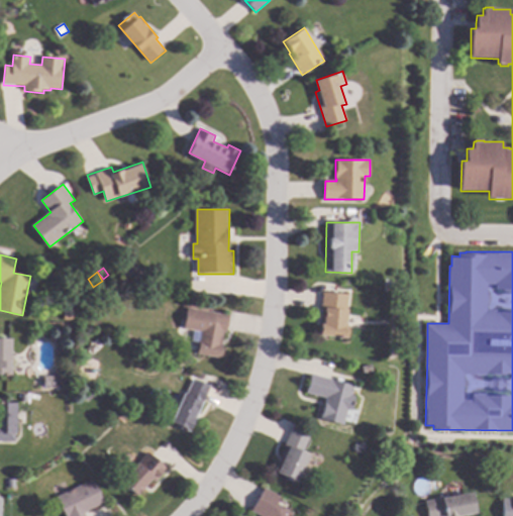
[(396,291),(386,292),(385,285),(395,284),(396,291)]
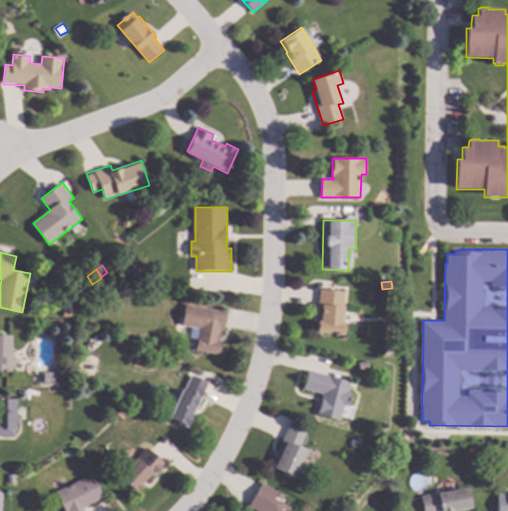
[(347,292),(344,321),(347,322),(345,335),(316,332),(320,289),(347,292)]
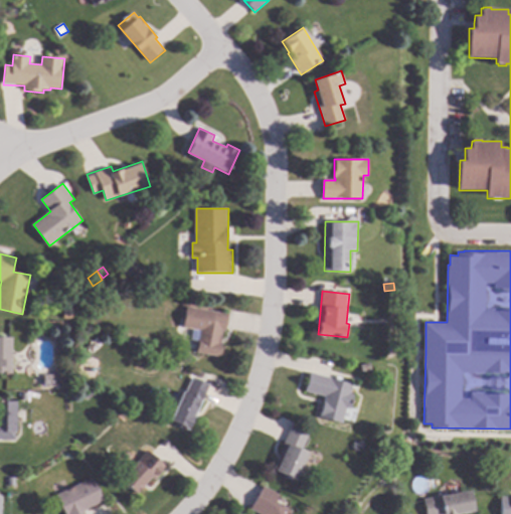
[(229,314),(226,332),(224,331),(222,343),(225,344),(222,357),(197,352),(201,331),(184,328),(188,306),(229,314)]
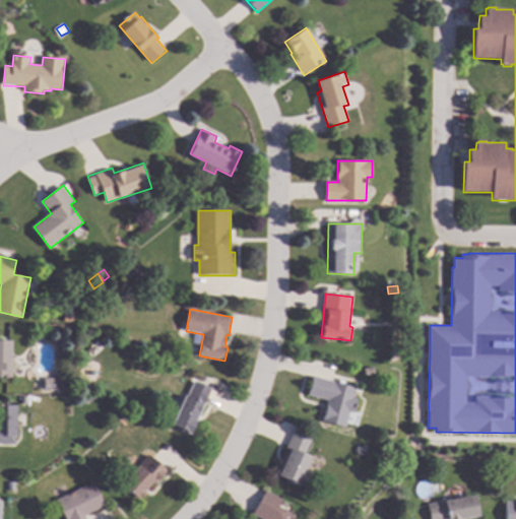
[(13,364),(14,364),(14,377),(0,377),(0,341),(13,341),(13,364)]
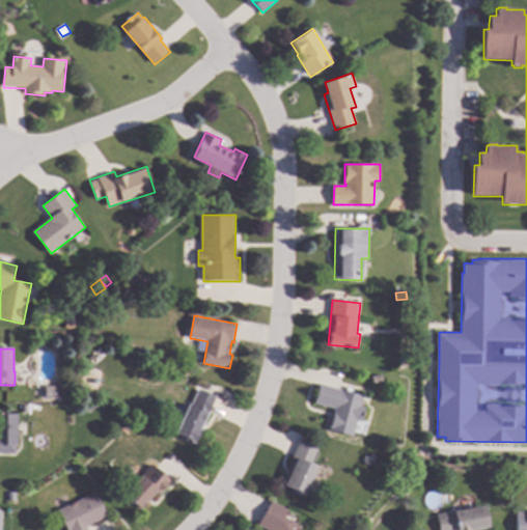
[(383,381),(373,383),(371,377),(382,374),(383,381)]
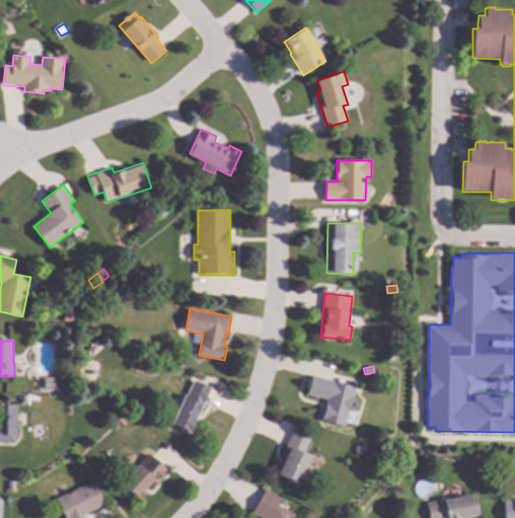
[(356,387),(353,397),(357,398),(353,413),(349,412),(345,427),(321,420),(327,398),(308,393),(313,375),(356,387)]
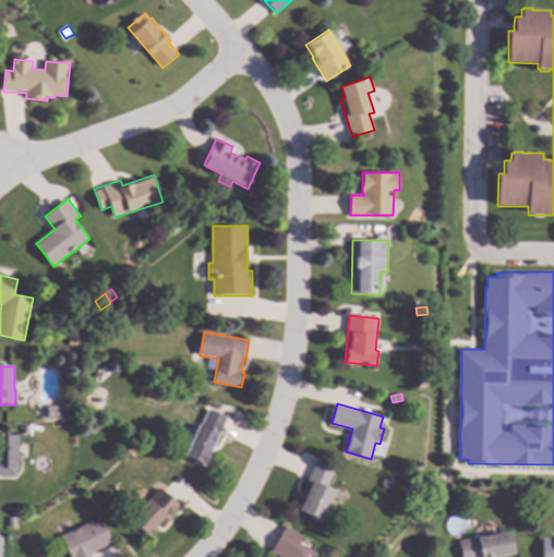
[(63,406),(63,419),(47,419),(48,404),(63,406)]
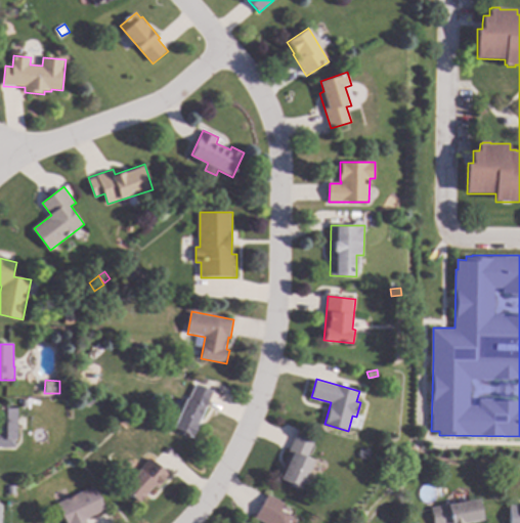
[(215,391),(195,439),(173,430),(187,397),(190,399),(198,383),(215,391)]
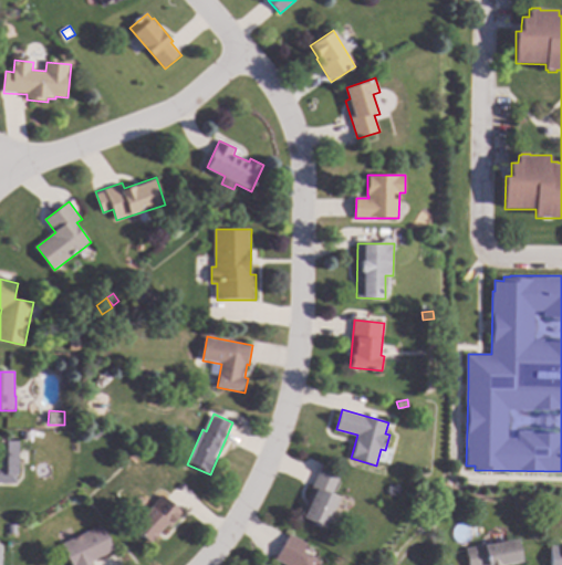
[(21,475),(18,475),(18,483),(0,483),(0,441),(20,441),(21,475)]
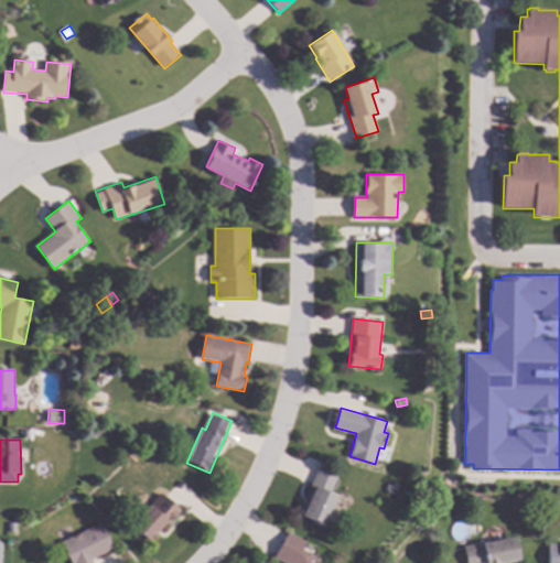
[(338,477),(332,493),(340,496),(325,527),(302,516),(315,487),(312,486),(320,468),(338,477)]
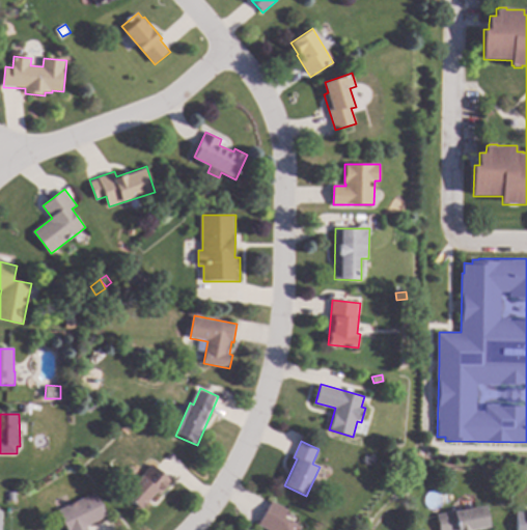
[(377,464),(365,465),(364,456),(375,454),(377,464)]
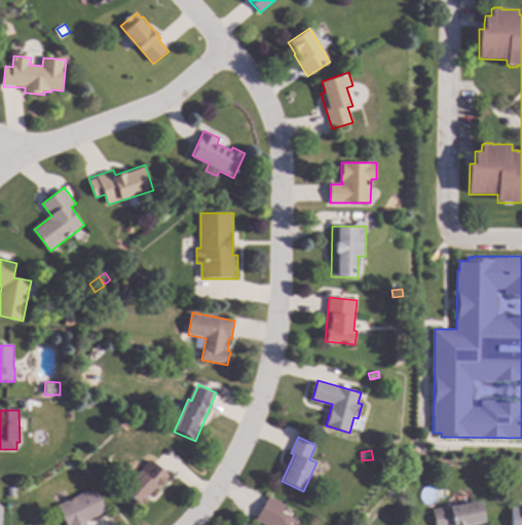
[(154,470),(158,465),(173,477),(160,491),(155,488),(148,497),(149,497),(142,505),(124,491),(147,464),(154,470)]
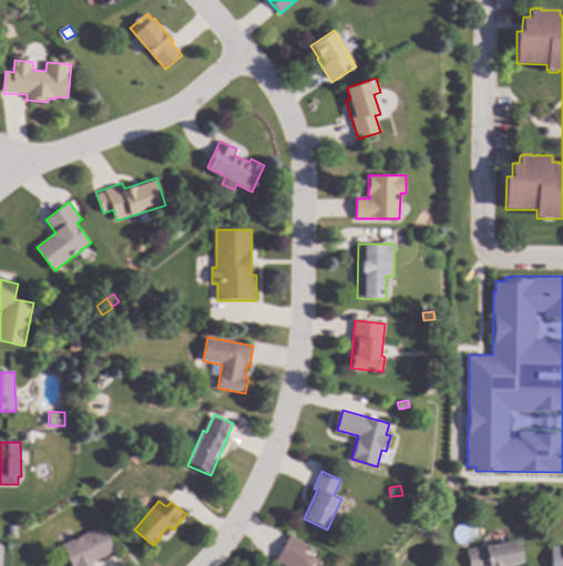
[(440,525),(432,532),(427,525),(434,518),(440,525)]
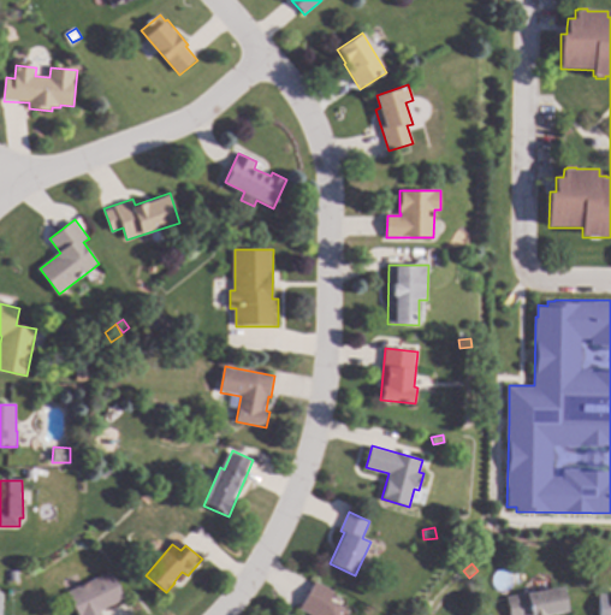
[(126,599),(102,611),(104,614),(79,614),(70,592),(113,572),(126,599)]
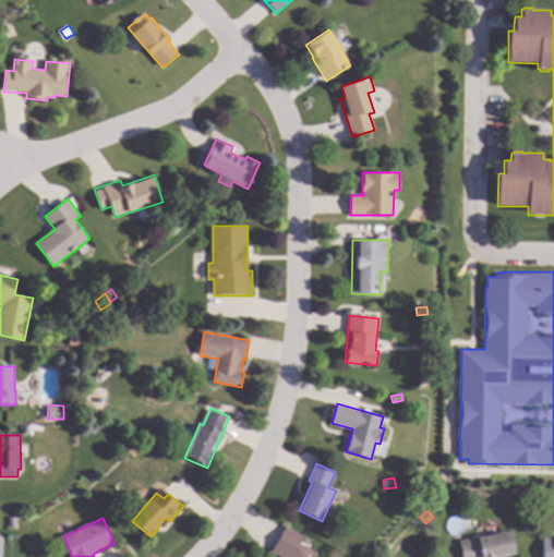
[(304,536),(301,543),(318,553),(315,556),(281,556),(272,552),(286,527),(304,536)]
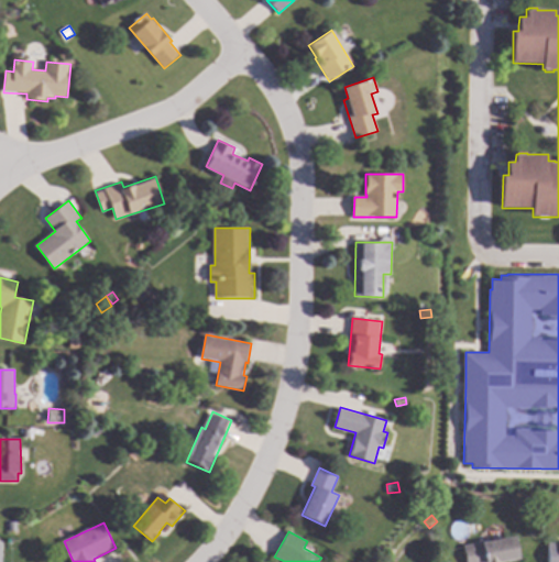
[(523,559),(506,561),(468,561),(466,546),(518,536),(523,559)]
